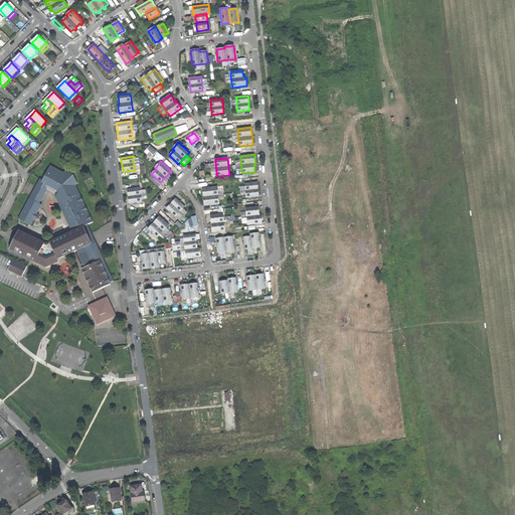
[(55,194),(72,232),(84,226),(89,224),(94,222),(81,197),(76,185),(78,184),(74,176),(65,171),(64,173),(51,165),(43,180),(40,179),(30,198),(40,204),(48,190),(55,194)]
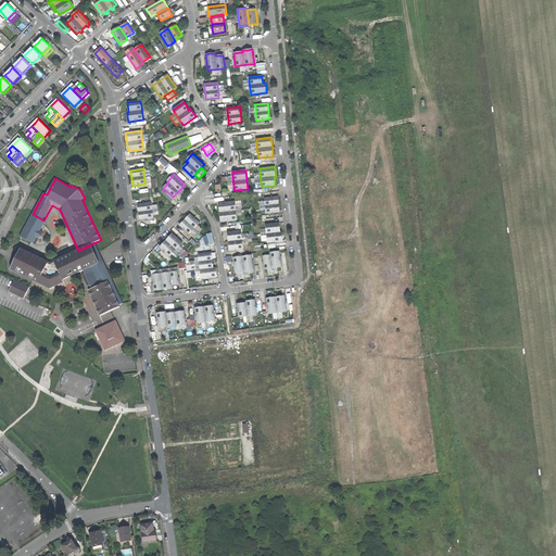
[(186,192),(181,188),(175,194),(179,199),(186,192)]
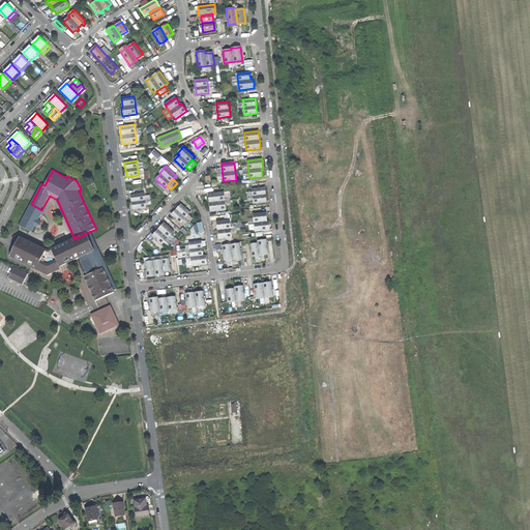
[(253,188),(253,192),(254,201),(254,203),(266,202),(266,197),(265,190),(265,187),(253,188)]
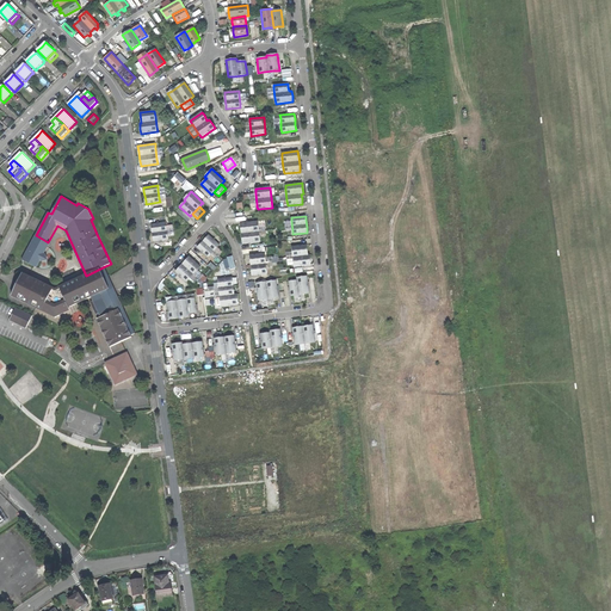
[(259,236),(258,226),(258,221),(240,223),(241,228),(242,238),(242,244),(260,242),(259,236)]
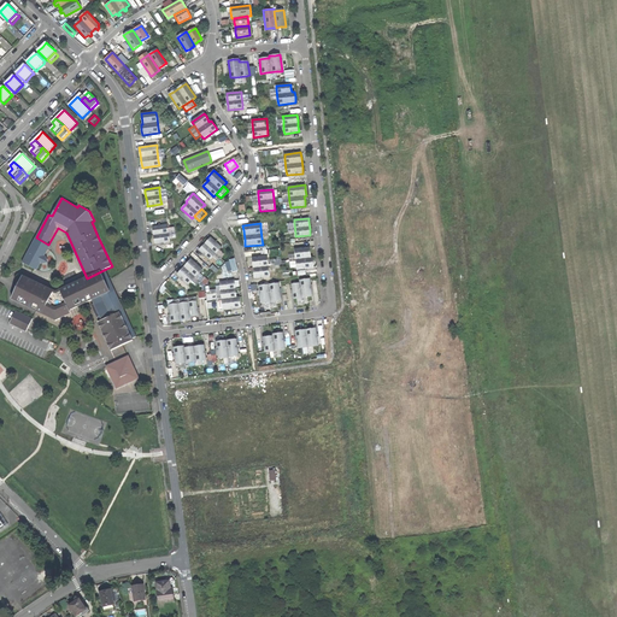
[(169,239),(168,228),(168,224),(153,227),(153,230),(154,240),(156,244),(170,242),(169,239)]
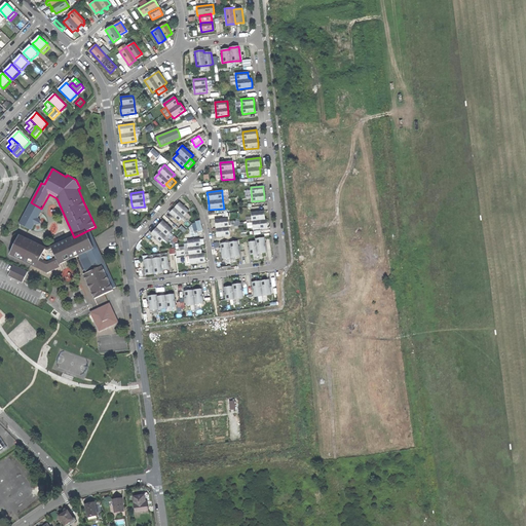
[(43,210),(41,209),(31,202),(20,224),(32,231),(43,210)]
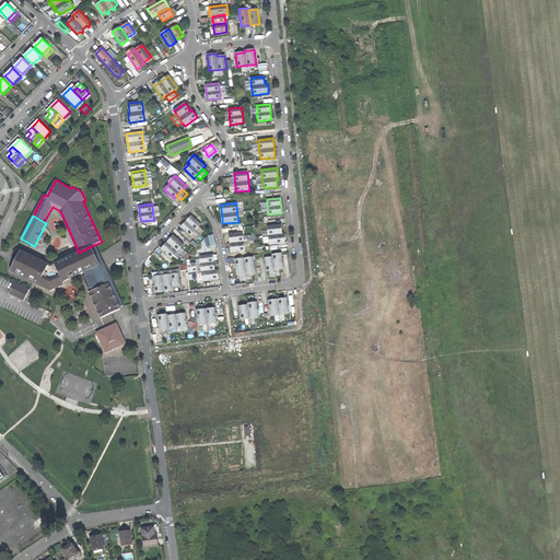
[(193,234),(199,226),(201,224),(191,216),(189,219),(183,224),(181,228),(190,236),(193,234)]
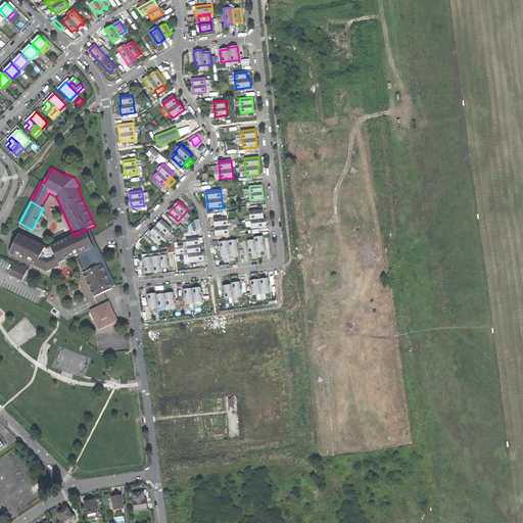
[(249,211),(250,216),(251,225),(251,229),(266,227),(266,222),(265,218),(264,219),(263,214),(263,209),(249,211)]
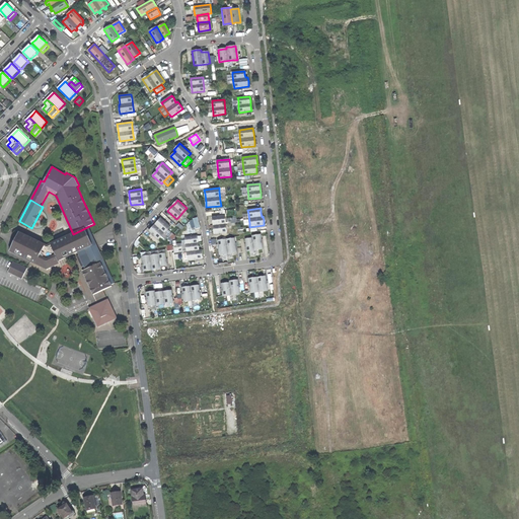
[(189,214),(184,210),(178,217),(182,220),(189,214)]
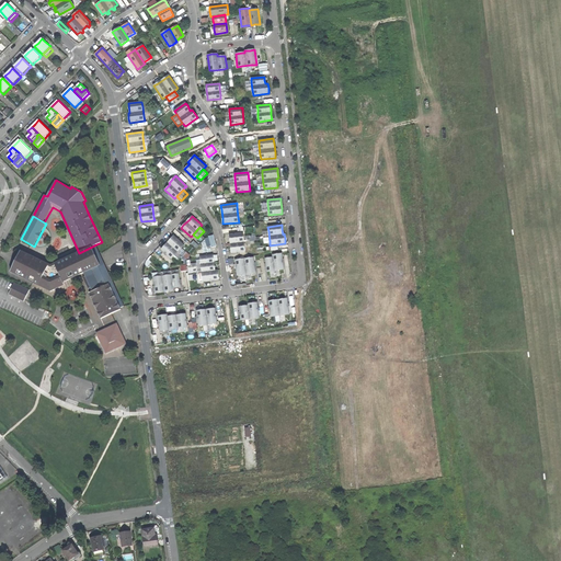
[(244,247),(243,237),(243,232),(229,235),(230,238),(231,247),(231,253),(245,251),(244,247)]
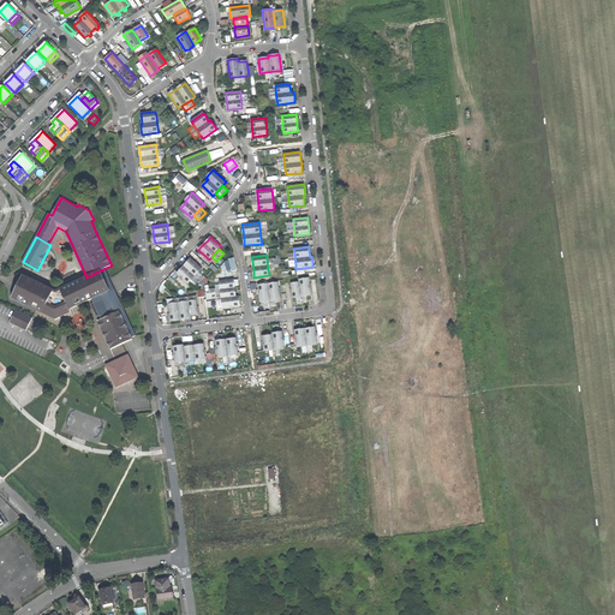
[(191,280),(198,273),(202,268),(191,258),(187,262),(180,269),(177,274),(187,284),(191,280)]
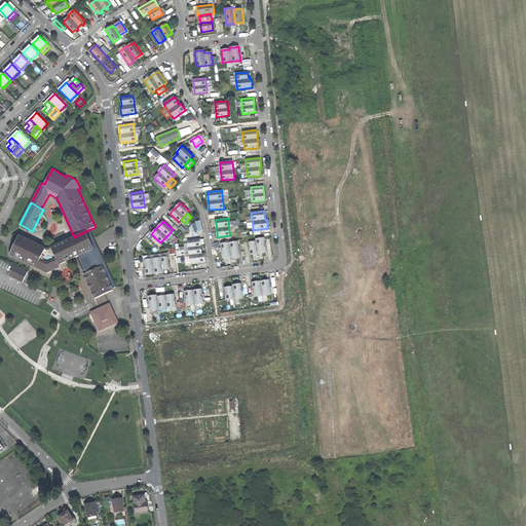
[(79,257),(87,273),(103,266),(113,289),(117,287),(95,238),(90,229),(86,231),(95,250),(79,257)]
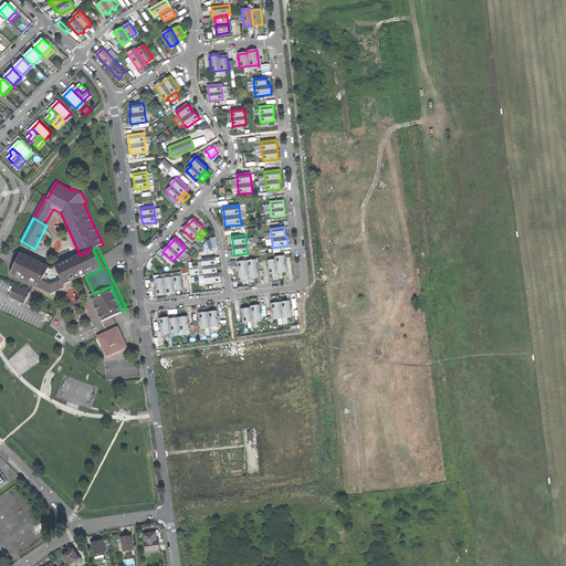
[(55,266),(61,279),(64,286),(85,276),(102,269),(93,249),(80,255),(55,266)]
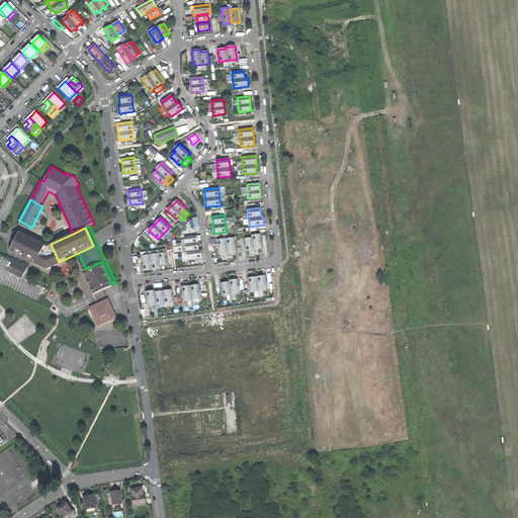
[(171,233),(167,230),(161,236),(165,240),(171,233)]
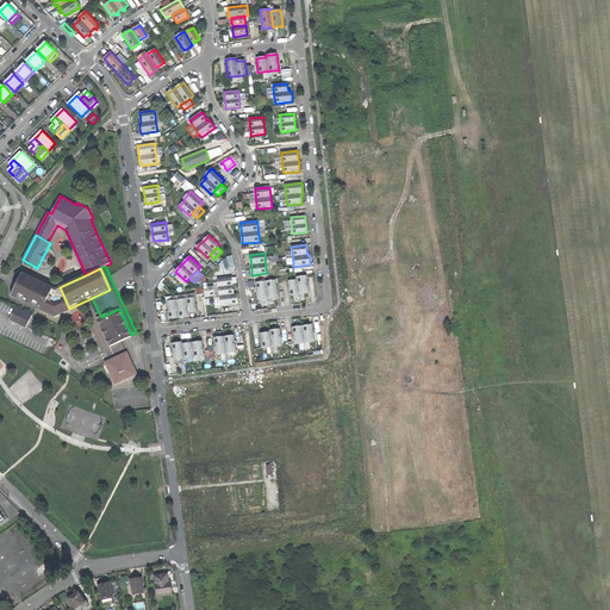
[(18,285),(12,297),(56,318),(70,311),(69,309),(66,300),(56,305),(48,302),(54,287),(24,273),(18,285)]
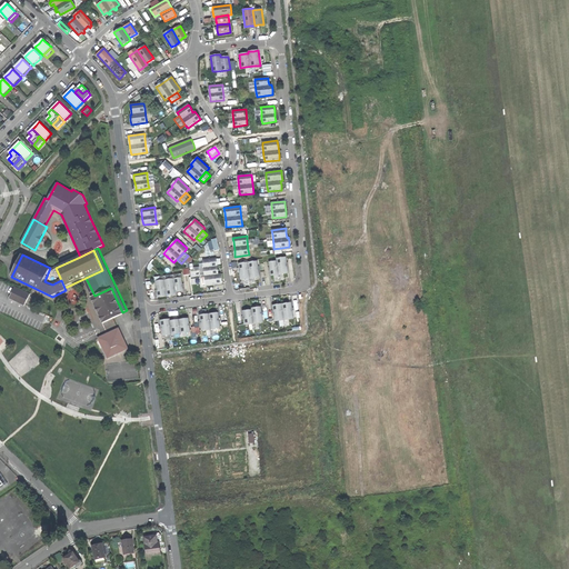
[(203,263),(199,265),(201,286),(221,283),(221,279),(220,273),(218,273),(218,270),(217,262),(216,258),(202,260),(203,263)]
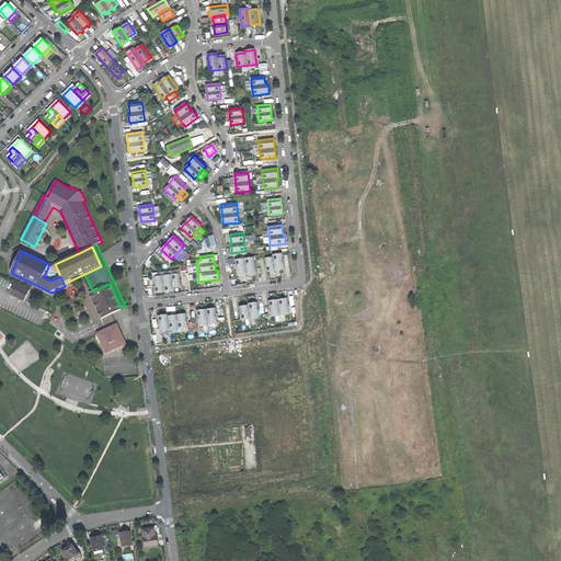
[(268,272),(270,272),(279,270),(281,270),(284,270),(282,254),(272,255),(273,258),(265,259),(266,272),(268,272)]
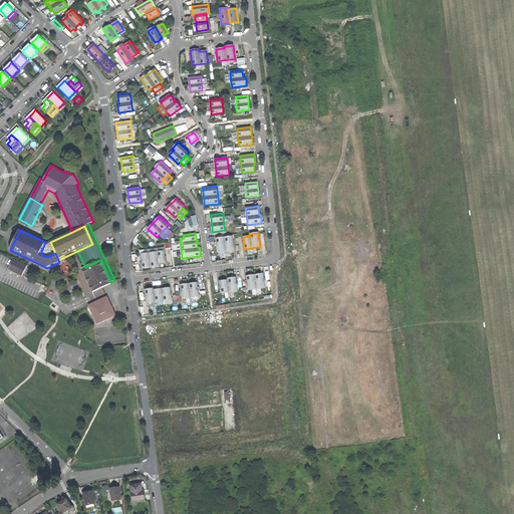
[(222,252),(230,251),(232,251),(235,250),(233,236),(215,238),(216,242),(214,242),(215,246),(216,246),(217,253),(219,252),(222,252)]
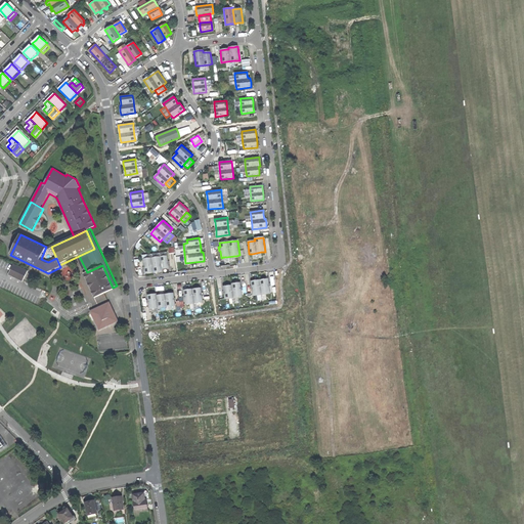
[(169,268),(167,256),(148,258),(142,259),(144,273),(147,273),(155,272),(158,272),(158,273),(159,273),(159,272),(163,271),(162,269),(164,269),(169,268)]
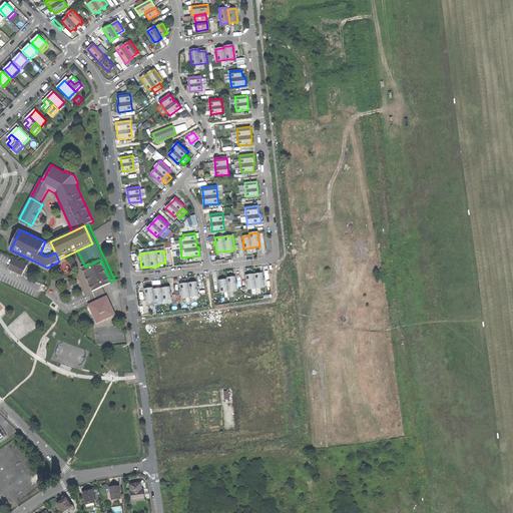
[(28,266),(14,259),(9,270),(22,277),(28,266)]
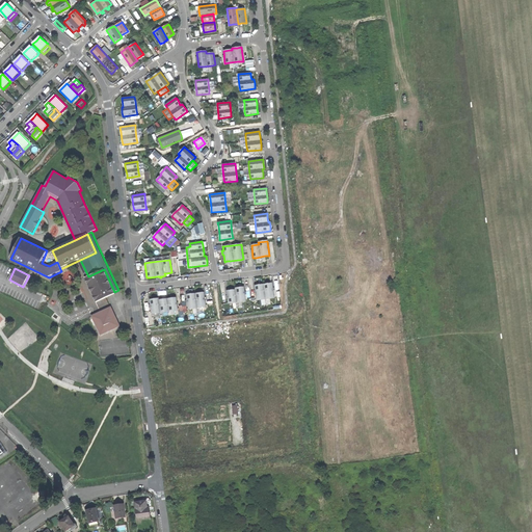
[(88,276),(85,278),(97,302),(115,294),(114,292),(104,269),(88,276)]
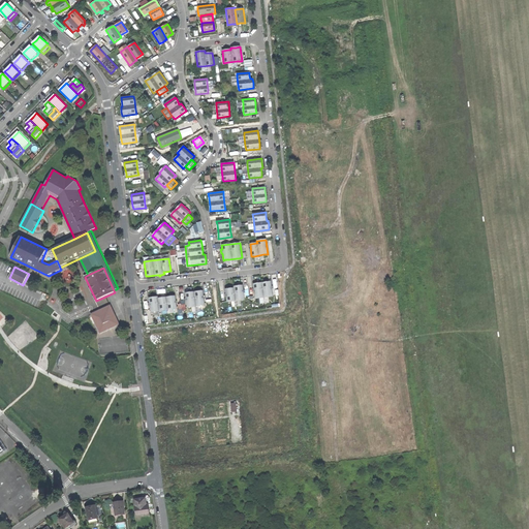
[(255,299),(259,299),(269,297),(273,297),(271,281),(268,282),(256,283),(253,284),(255,299)]
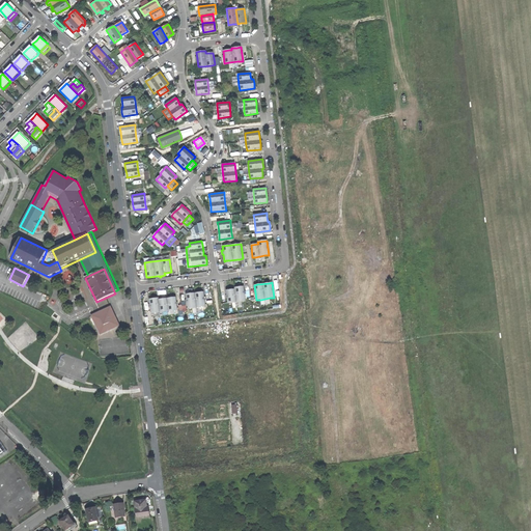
[(228,303),(232,303),(242,302),(246,301),(244,286),(240,287),(234,287),(234,289),(230,289),(226,290),(228,303)]
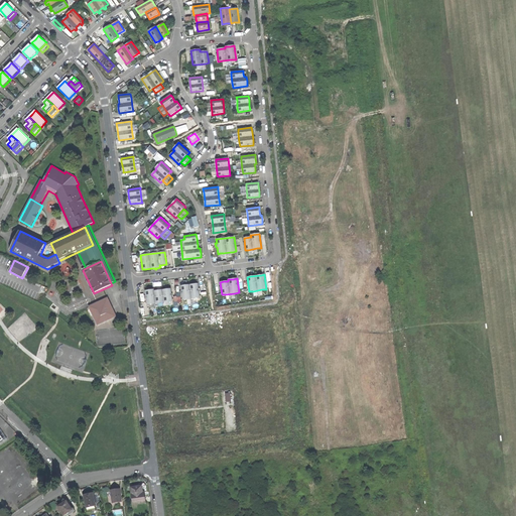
[(182,300),(186,299),(196,298),(200,297),(198,283),(194,284),(184,285),(180,286),(182,300)]
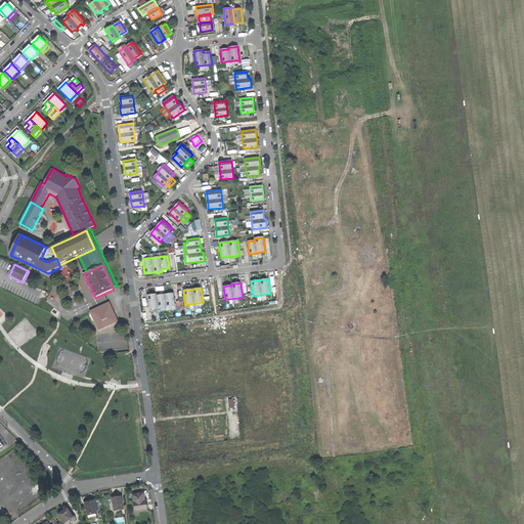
[(149,309),(171,306),(175,306),(173,294),(168,294),(161,295),(157,296),(157,294),(153,295),(147,296),(149,309)]
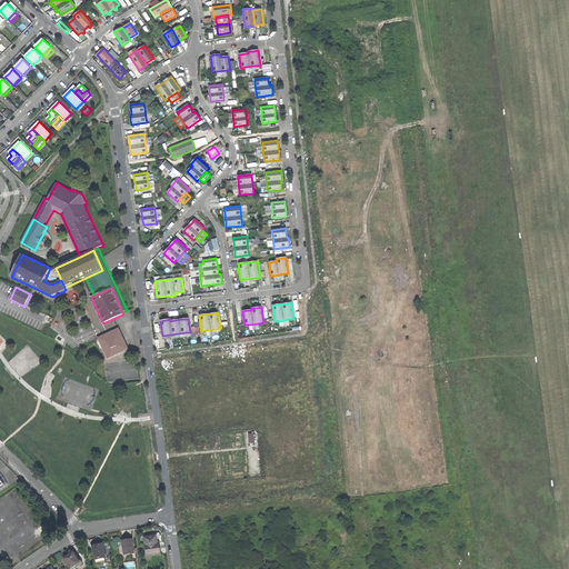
[(119,328),(98,338),(108,359),(129,349),(119,328)]
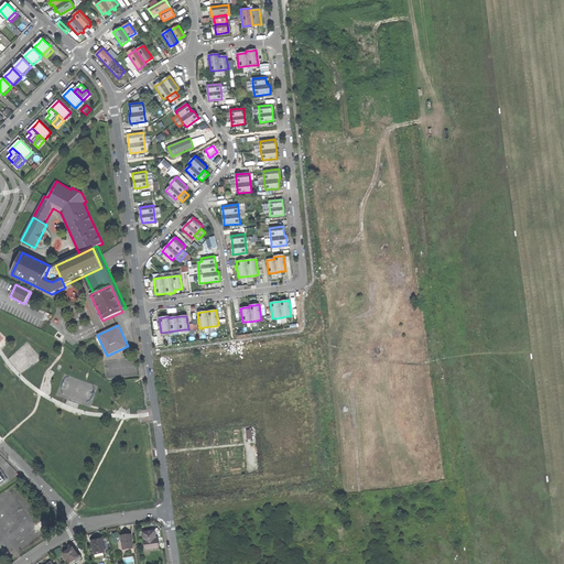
[(144,532),(147,551),(160,549),(159,543),(158,538),(155,538),(154,531),(144,532)]
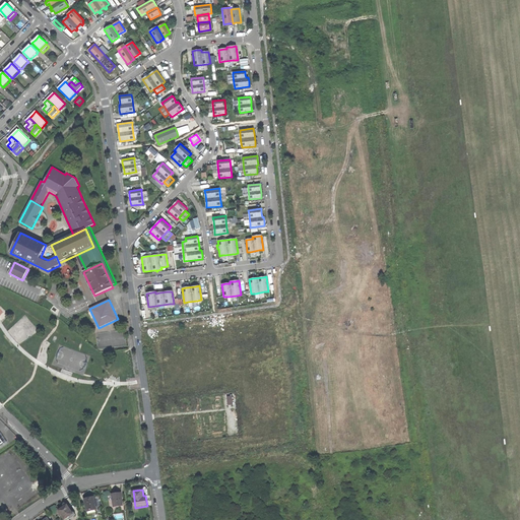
[(114,506),(123,505),(122,493),(116,493),(112,494),(114,506)]
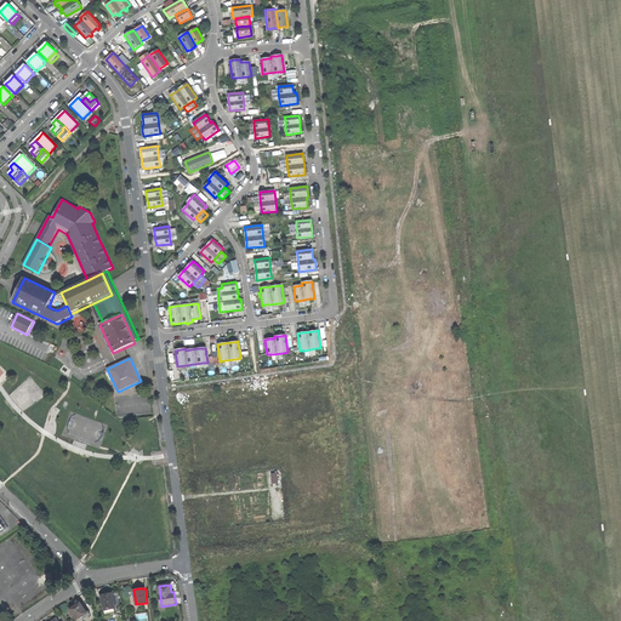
[(101,596),(104,610),(115,608),(112,593),(107,594),(101,596)]
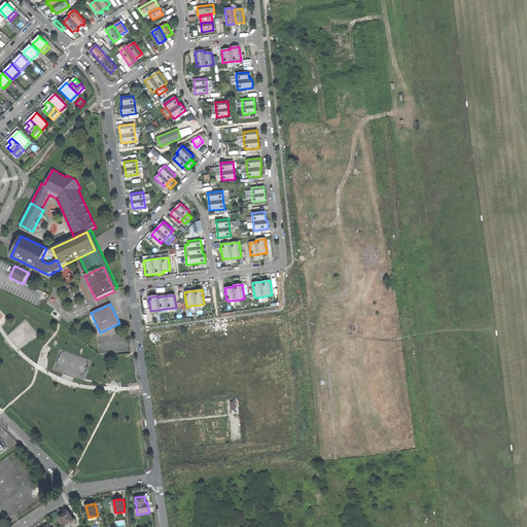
[(67,524),(69,526),(75,521),(71,513),(69,514),(67,511),(63,514),(59,517),(65,526),(67,524)]
